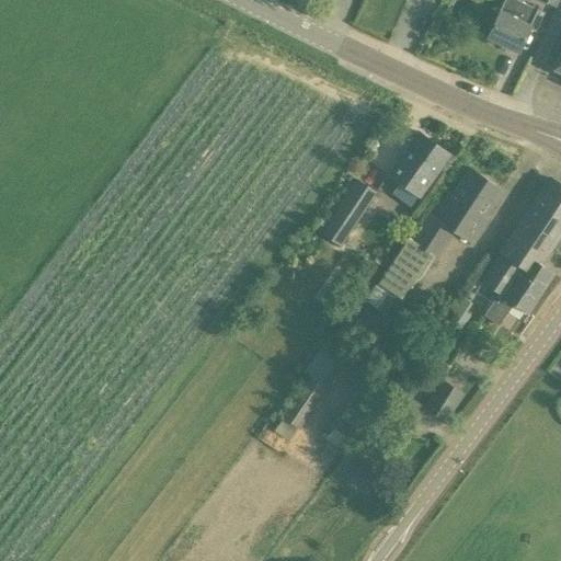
[(517,50),(528,29),(535,32),(544,12),(518,0),(503,0),(487,36),(517,50)]
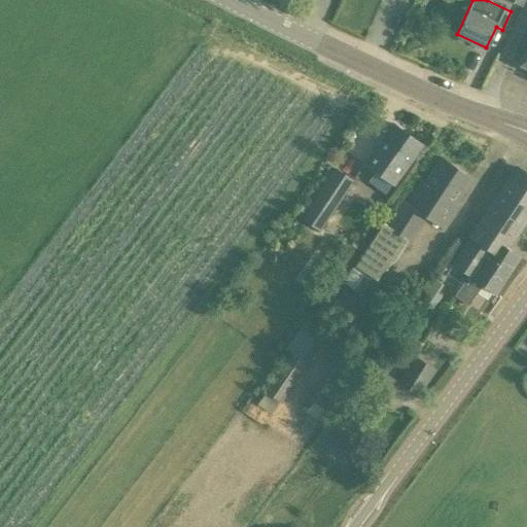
[(392,124),(363,164),(375,171),(366,181),(385,195),(392,184),(394,185),(423,145),(392,124)]
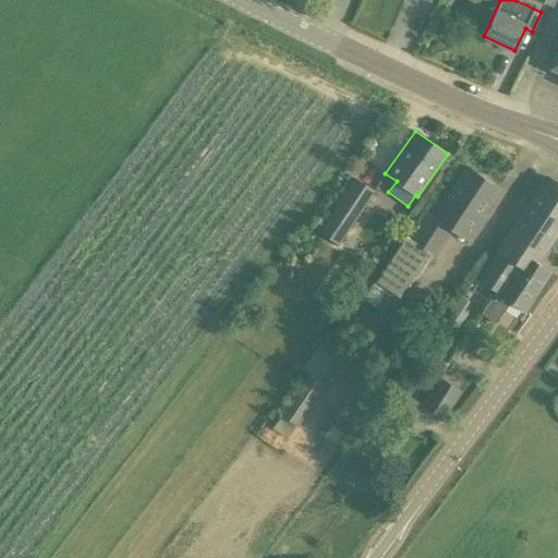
[(405,235),(389,259),(412,275),(415,277),(431,255),(435,257),(452,231),(469,242),(481,223),(485,217),(483,216),(500,190),(466,167),(449,193),(447,191),(429,216),(425,213),(409,237),(405,235)]
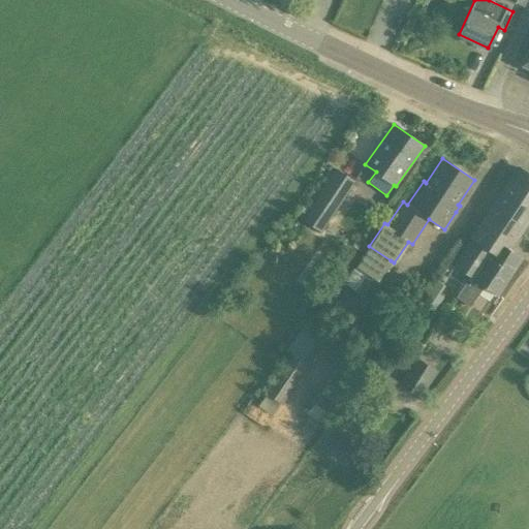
[(355,181),(337,167),(302,219),(321,231),(355,181)]
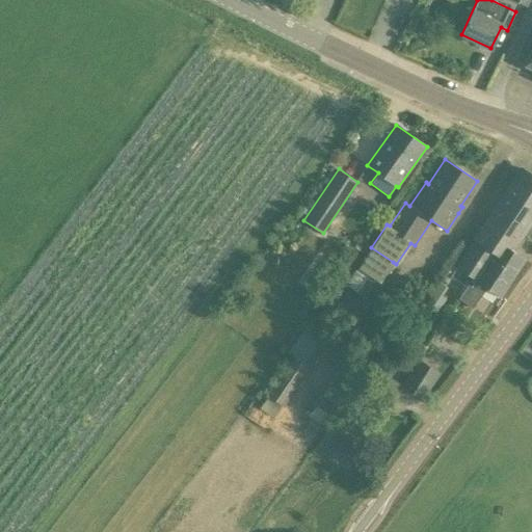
[(470,274),(478,262),(483,266),(495,249),(506,258),(512,249),(513,250),(531,221),(531,176),(521,168),(456,266),(470,274)]
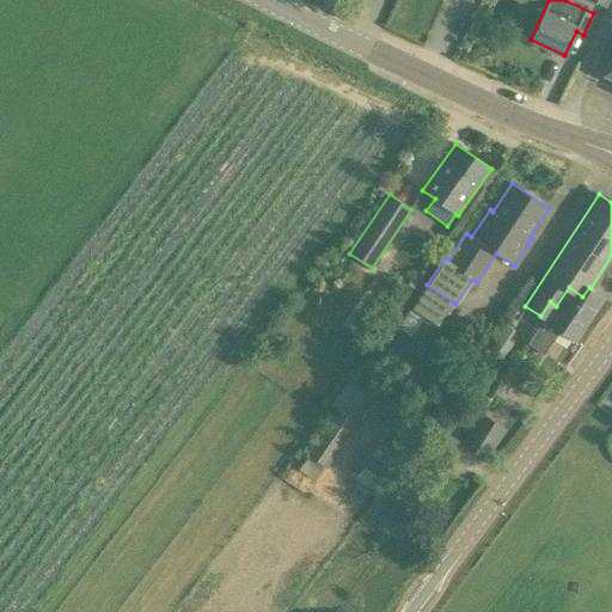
[(527,343),(544,354),(561,329),(575,340),(601,299),(589,291),(591,288),(589,287),(582,297),(569,287),(556,306),(550,301),(540,316),(544,318),(527,343)]
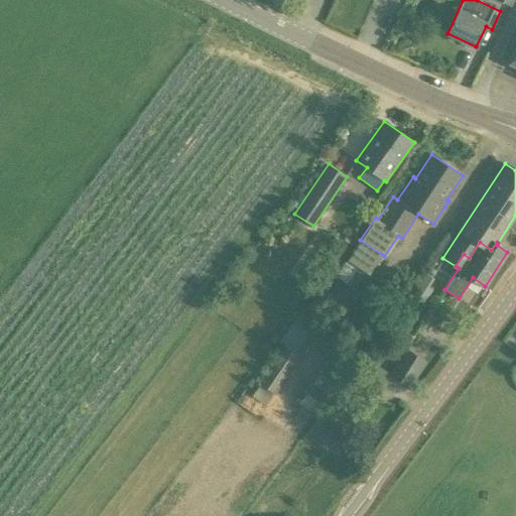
[(333,263),(324,256),(315,266),(324,272),(333,263)]
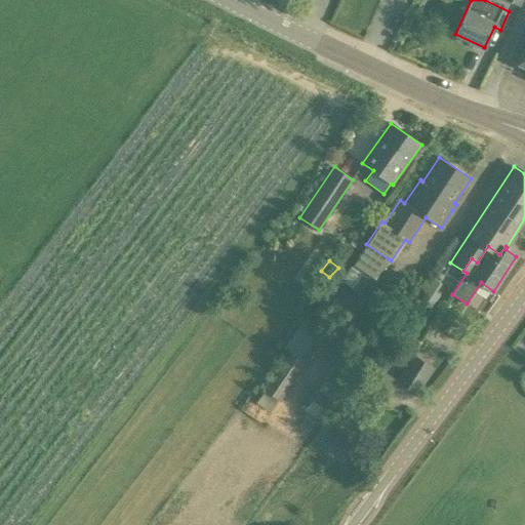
[(371,276),(353,264),(352,263),(340,281),(359,293),(371,276)]
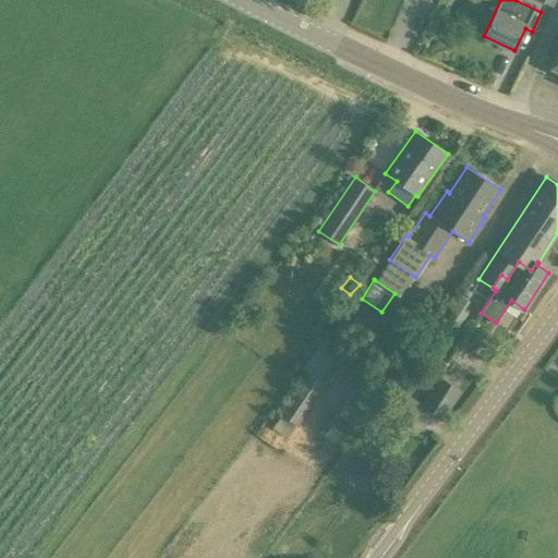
[(461,294),(452,307),(460,313),(469,299),(461,294)]
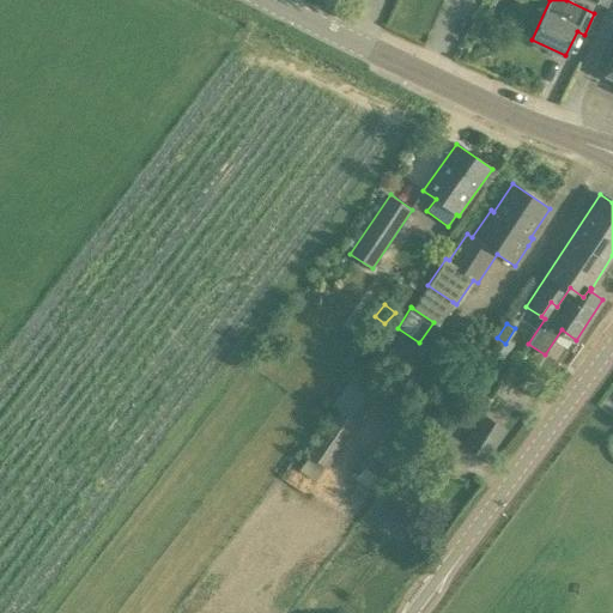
[(358,376),(337,408),(357,423),(378,390),(358,376)]
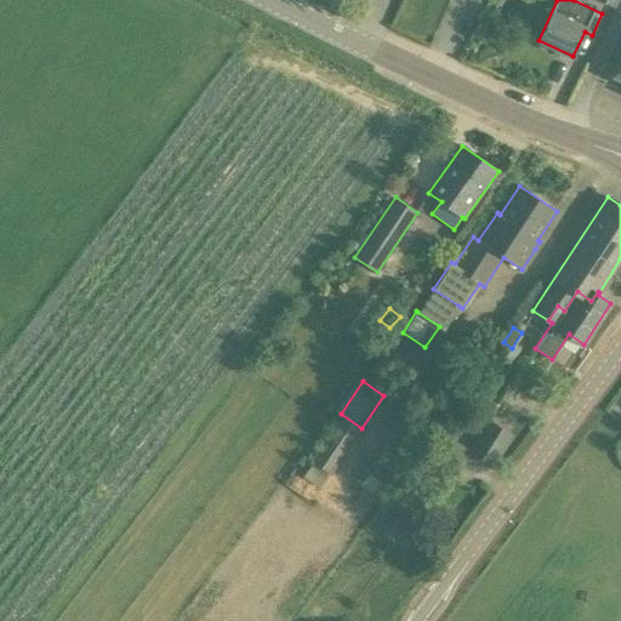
[(311,461),(331,474),(362,428),(341,414),(311,461)]
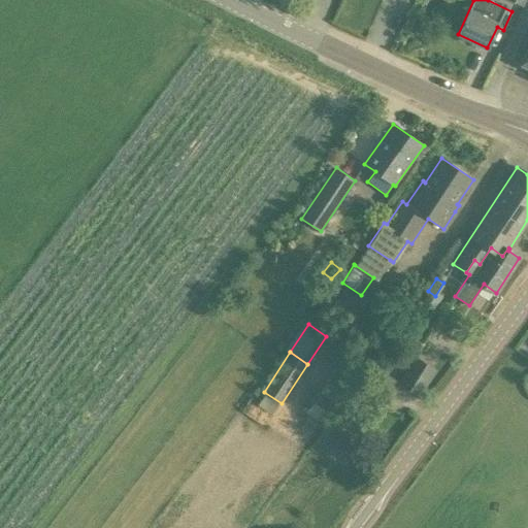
[(418,394),(435,368),(417,356),(399,382),(418,394)]
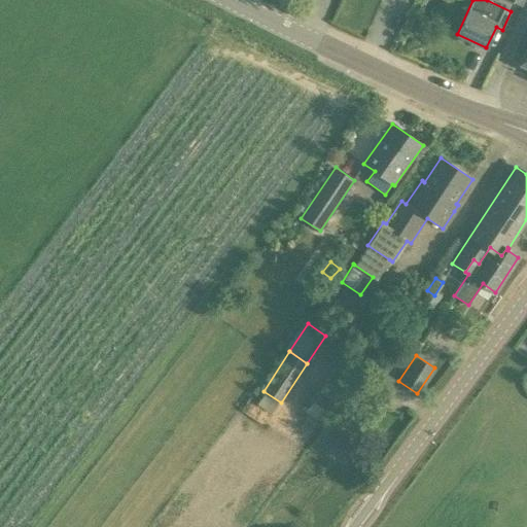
[(318,393),(305,411),(320,423),(334,406),(318,393)]
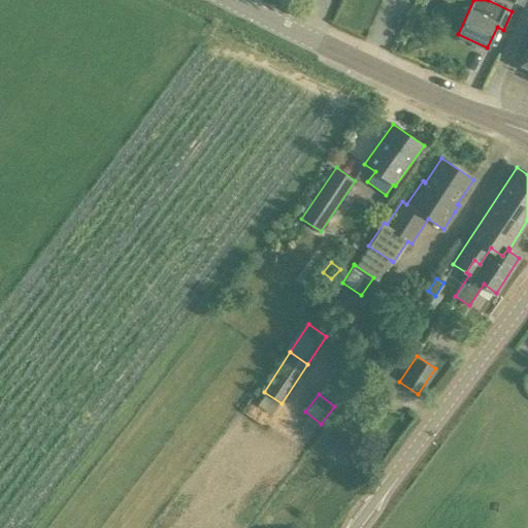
[(318,447),(338,461),(352,442),(348,439),(333,429),(332,428),(318,447)]
